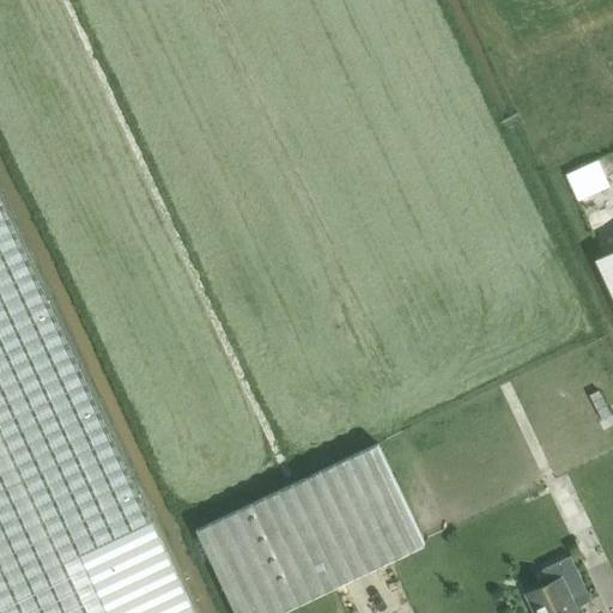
[(193,612),(152,523),(0,200),(0,612),(193,612)]
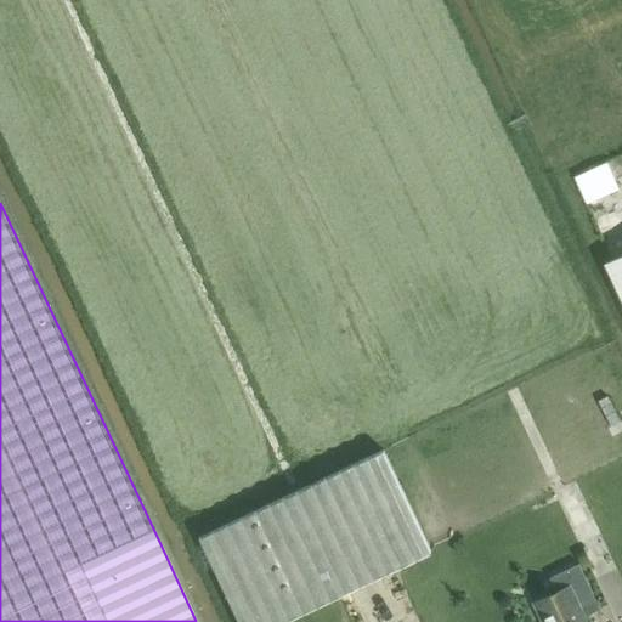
[(621,298),(621,255),(605,264),(621,298)]
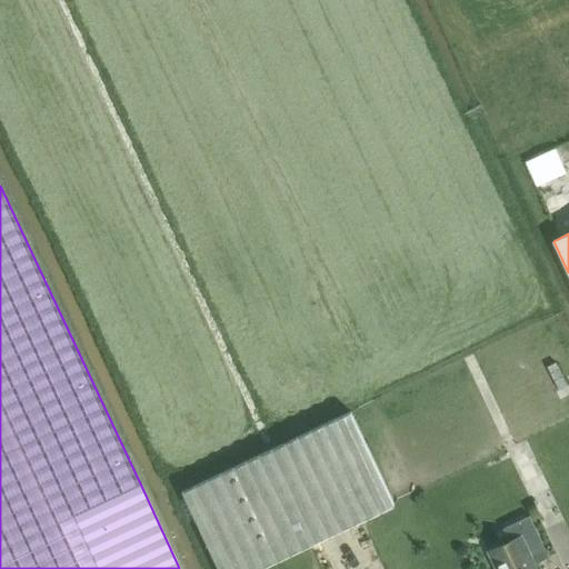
[(350,413),(183,493),(218,568),(262,568),(396,506),(350,413)]
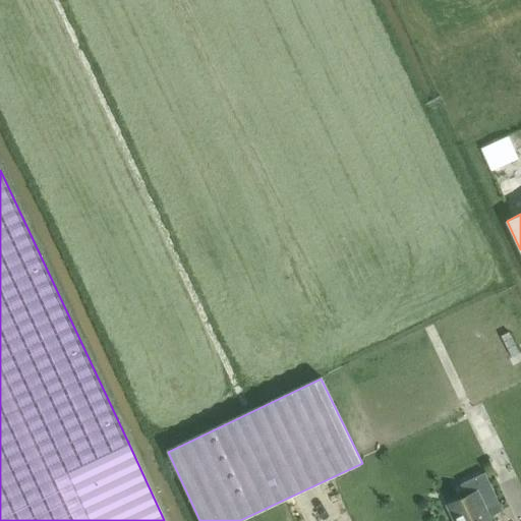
[(491,520),(484,507),(498,501),(484,473),(461,484),(467,497),(448,506),(454,520),(491,520)]
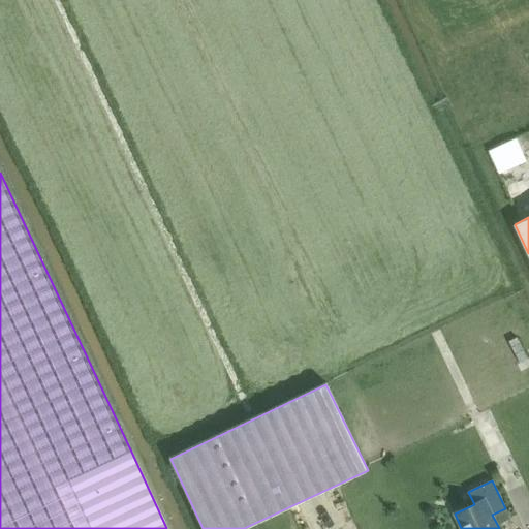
[(310,528),(306,520),(292,527),(292,528),(310,528)]
